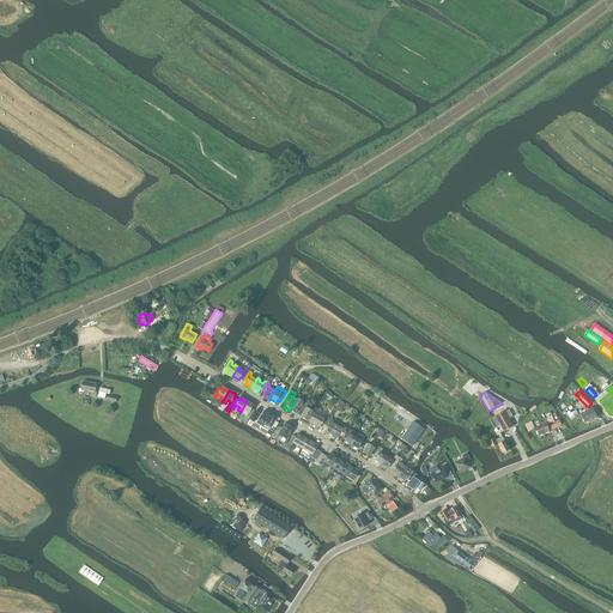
[(296,399),(296,400),(290,411),(289,411),(295,414),(298,410),(299,410),(303,402),(303,401),(298,399),(296,399)]
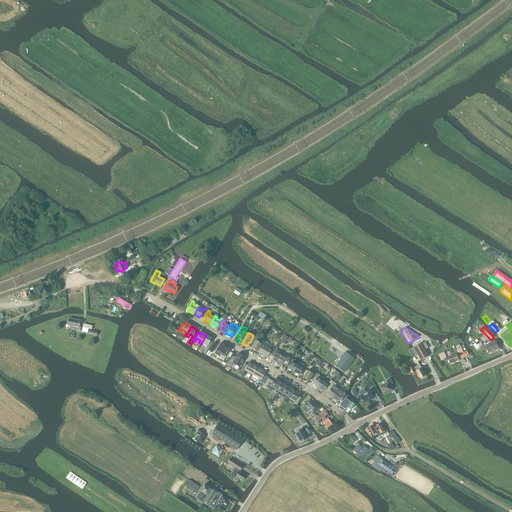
[(206,335),(202,342),(207,345),(206,348),(208,349),(212,342),(210,341),(212,338),(206,335)]
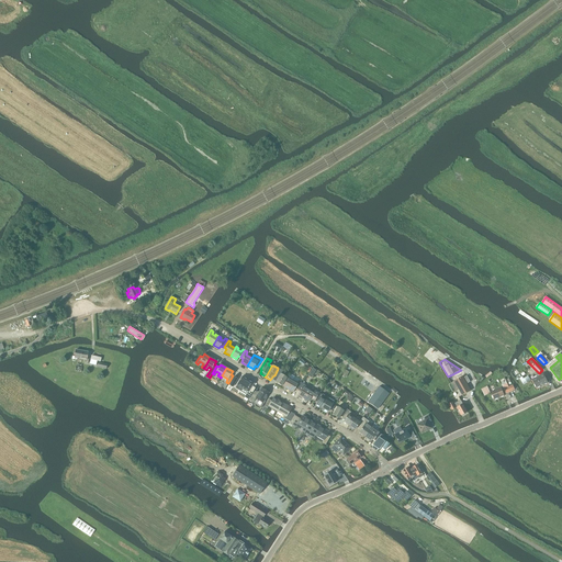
[(276,382),(282,386),(287,378),(280,374),(282,371),(280,369),(276,374),(279,377),(276,382)]
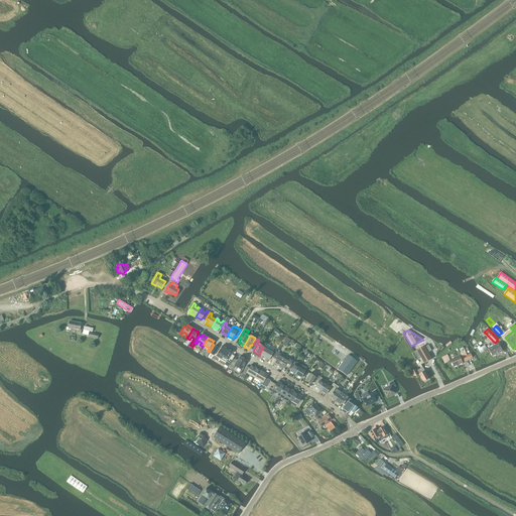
[(489,349),(493,356),(499,353),(499,354),(503,352),(499,344),(496,345),(495,344),(492,346),(493,347),(489,349)]
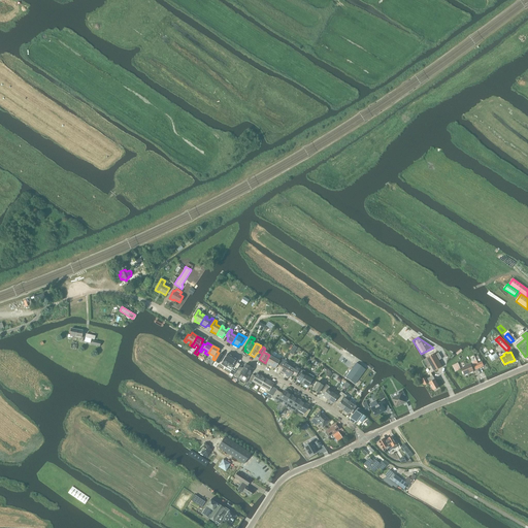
[(435,353),(424,360),(428,367),(431,366),(434,371),(442,367),(438,360),(441,359),(438,353),(435,354),(435,353)]
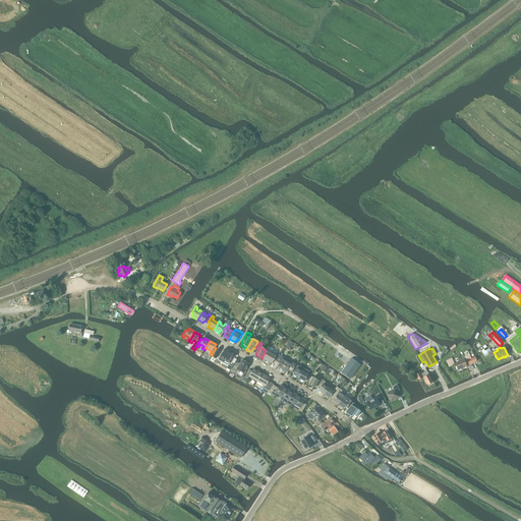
[(489,348),(485,351),(483,349),(481,351),(485,357),(493,353),(489,348)]
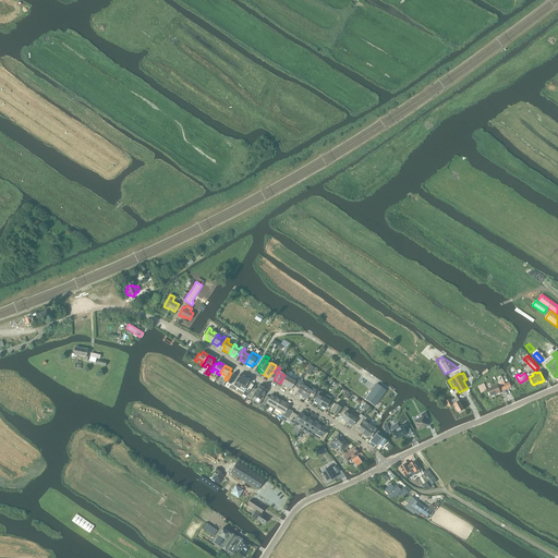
[(232,374),(227,381),(231,385),(235,376),(232,374)]
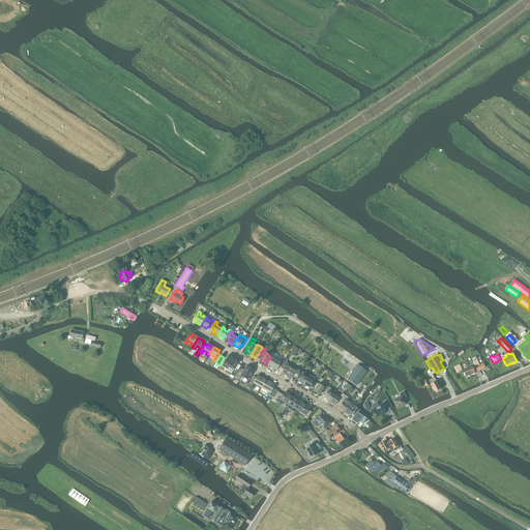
[(224,363),(223,365),(226,369),(228,365),(234,370),(231,375),(234,377),(240,366),(237,364),(239,361),(229,355),(224,363)]
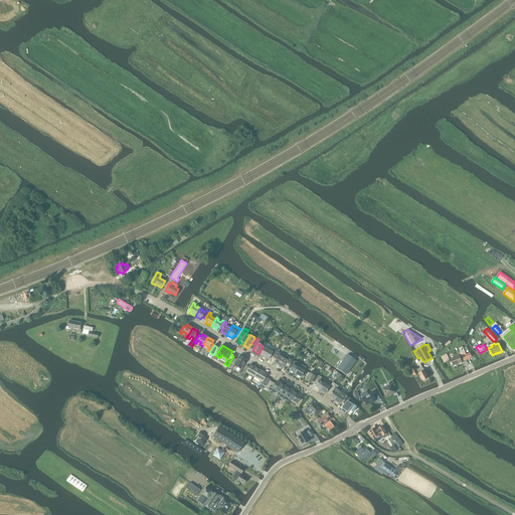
[(264,346),(260,354),(269,360),(271,356),(273,358),(277,351),(275,350),(274,351),(264,346)]
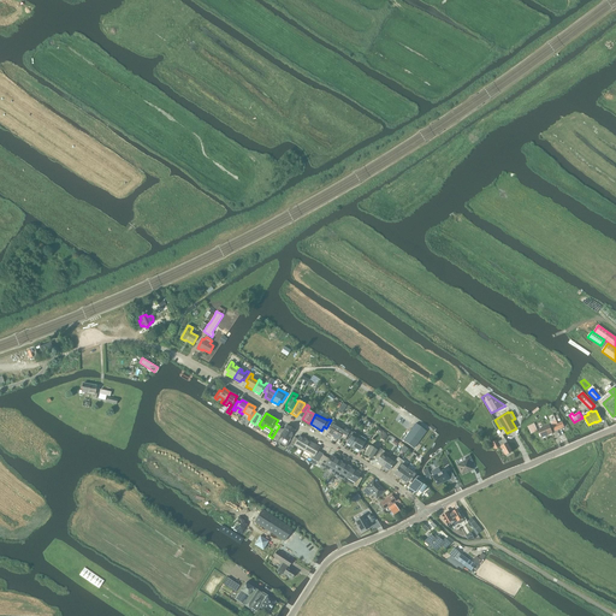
[(331,420),(326,428),(329,430),(326,433),(338,440),(341,437),(345,439),(350,431),(345,428),(343,431),(335,425),(336,424),(335,422),(331,420)]
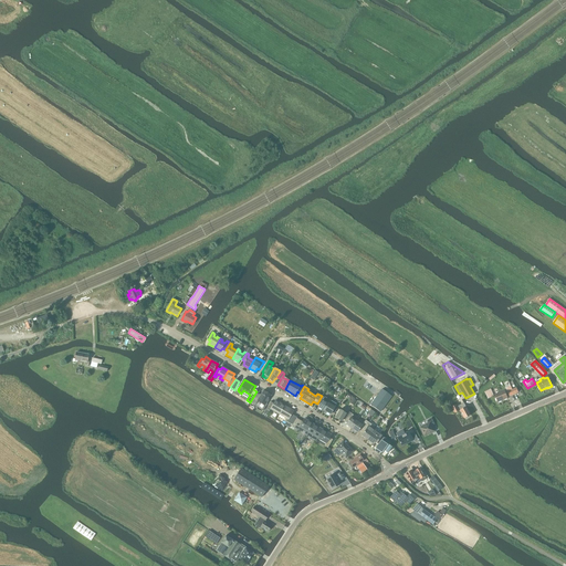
[(370,405),(380,412),(391,397),(381,389),(370,405)]
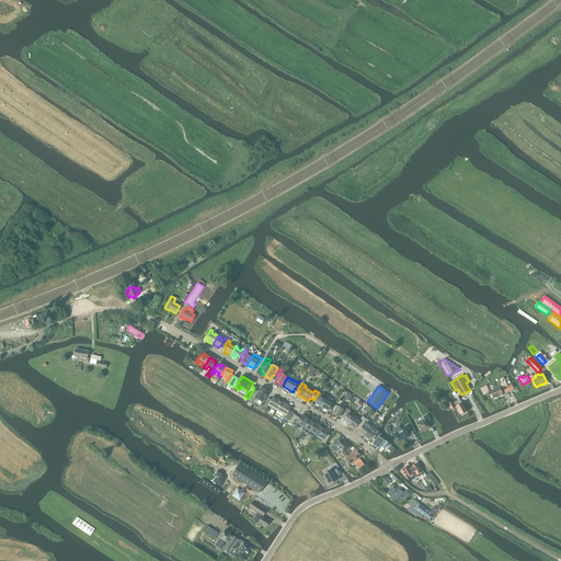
[(490,392),(487,386),(481,389),(484,396),(490,392)]
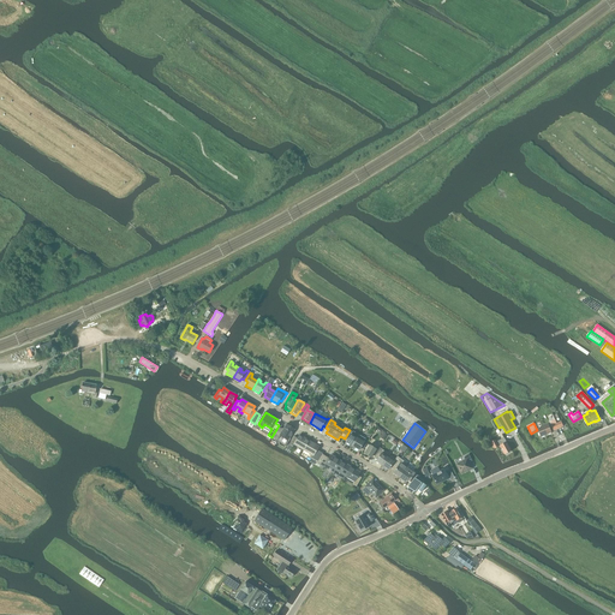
[(287,440),(294,429),(286,424),(282,430),(279,428),(273,437),(276,440),(280,435),(287,440)]
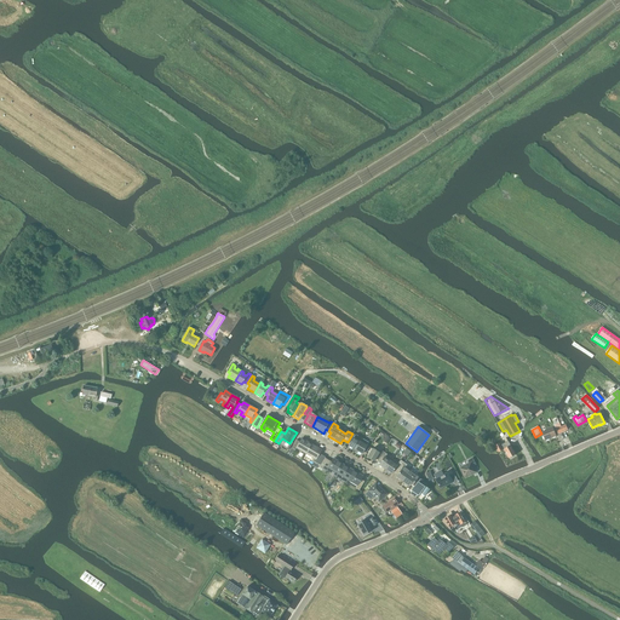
[(556,436),(554,428),(543,432),(545,441),(556,436)]
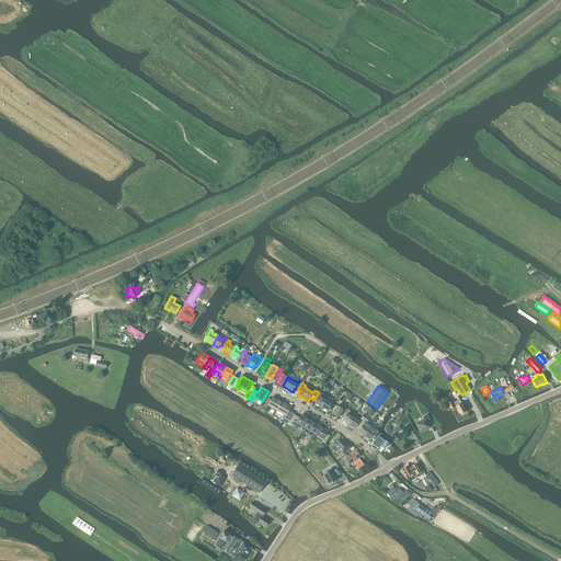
[(319,392),(315,400),(317,401),(316,404),(321,408),(328,397),(322,393),(321,395),(319,392)]
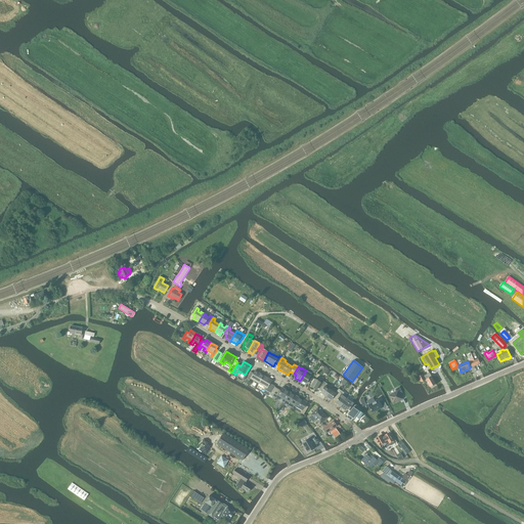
[(259,384),(263,376),(255,370),(253,374),(251,372),(247,379),(249,381),(251,379),(259,384)]
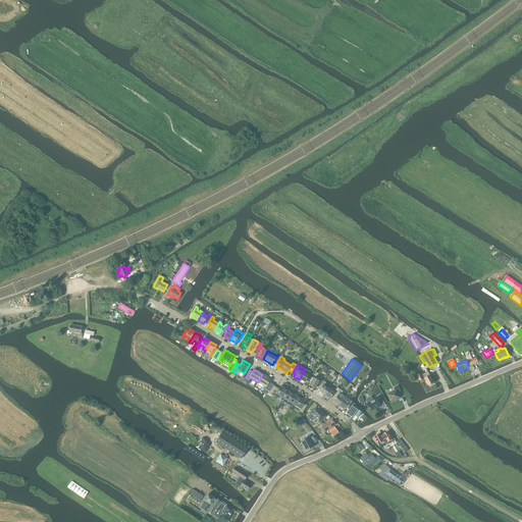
[(305,369),(299,379),(305,382),(306,380),(308,381),(312,374),(310,373),(310,372),(305,369)]
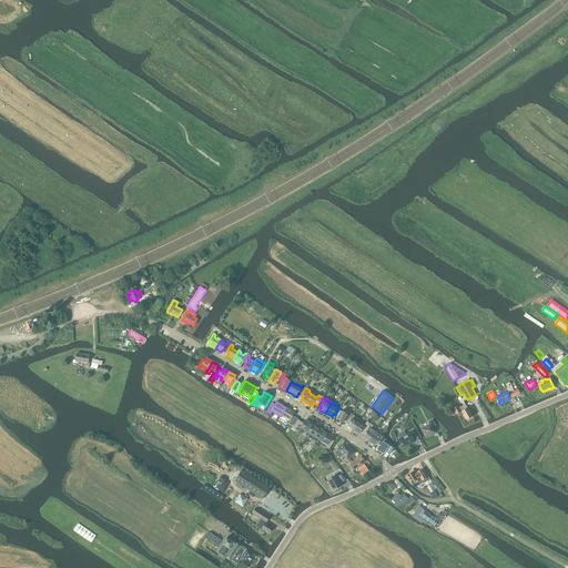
[(457,415),(462,412),(466,419),(473,416),(466,405),(463,406),(458,408),(457,406),(454,408),(457,415)]
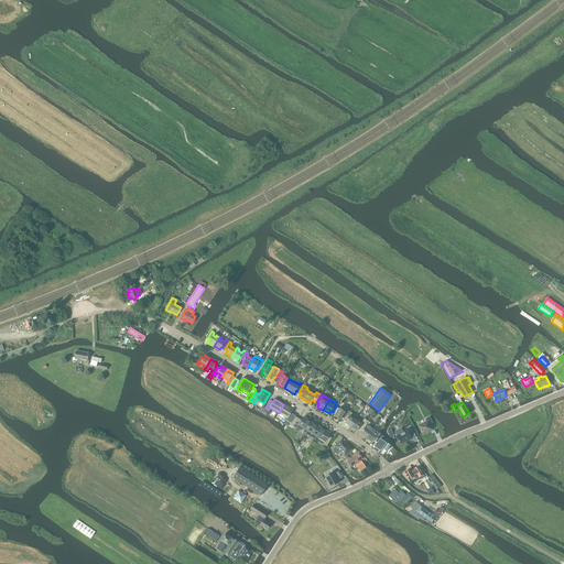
[(283,404),(279,413),(288,418),(285,420),(292,423),(295,418),(296,416),(291,413),(292,410),(283,404)]
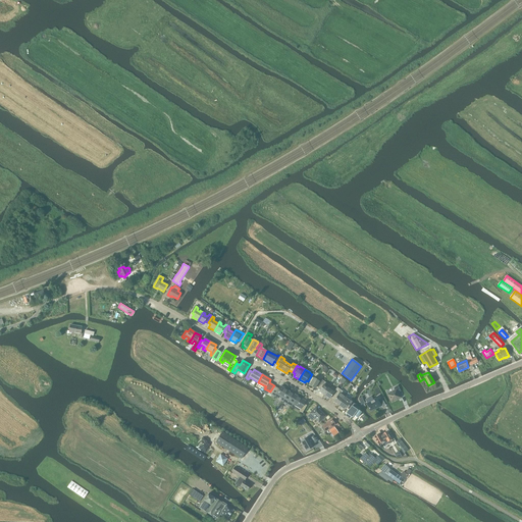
[(313,378),(309,385),(315,388),(316,385),(318,387),(319,387),(323,381),(320,379),(319,381),(313,378)]
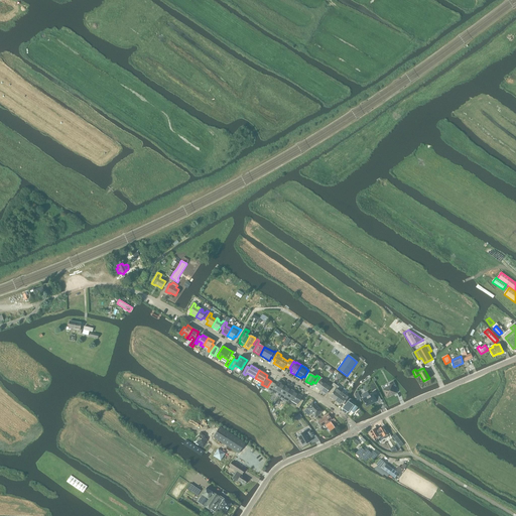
[(319,377),(315,383),(317,384),(315,387),(320,390),(326,384),(320,380),(321,379),(321,378),(319,377)]
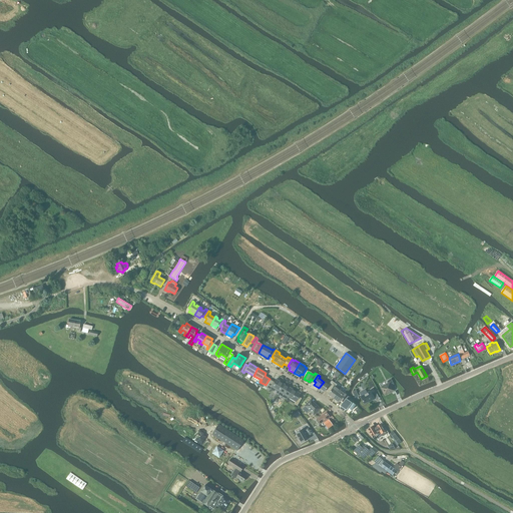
[(382,388),(386,395),(394,391),(391,386),(394,385),(391,379),(387,381),(389,384),(382,388)]
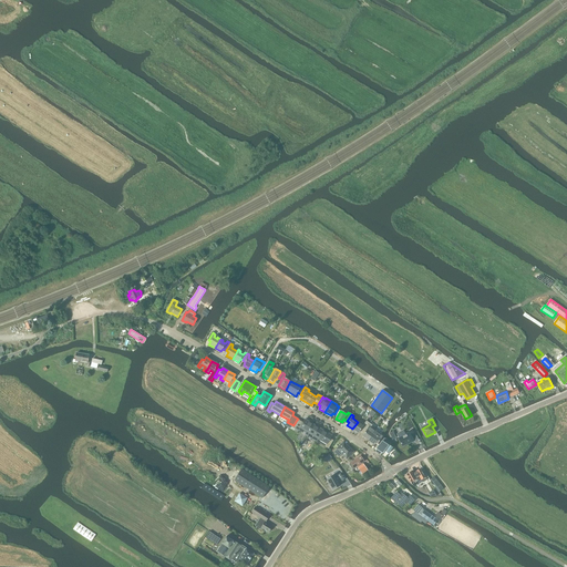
[(294,425),(292,426),(294,428),(297,430),(299,431),(308,435),(315,425),(305,420),(303,423),(300,421),(297,420),(294,425)]
